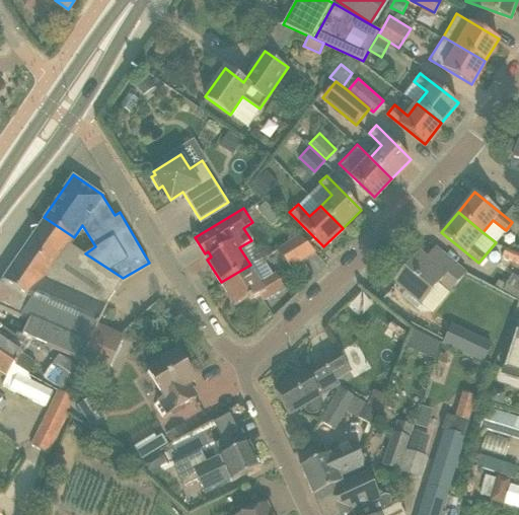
[(22,333),(85,360),(96,336),(99,323),(109,301),(122,279),(123,278),(85,253),(70,243),(74,237),(44,217),(0,279),(0,305),(28,318),(22,333)]
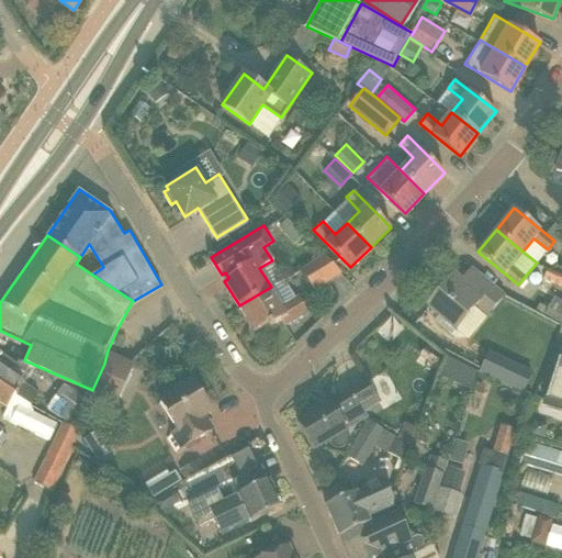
[(341,271),(326,255),(323,253),(301,267),(314,288),(341,271)]
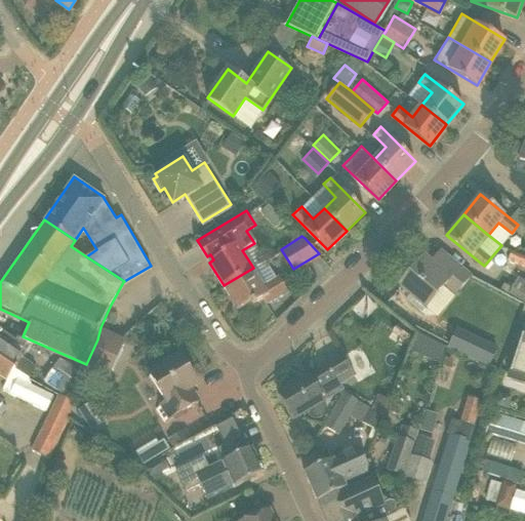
[(423,254),(399,284),(427,307),(445,283),(455,291),(470,273),(441,249),(432,261),(423,254)]
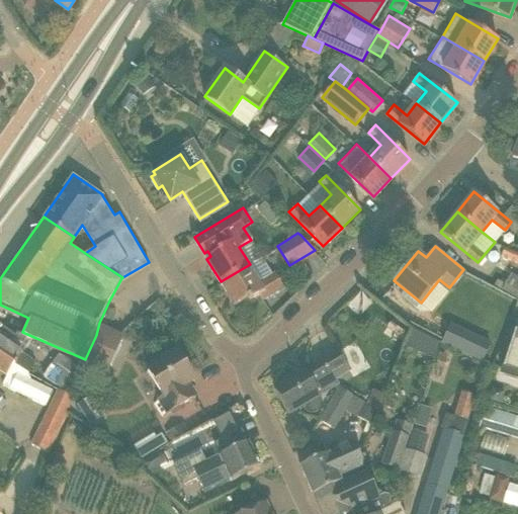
[(517,251),(506,246),(502,255),(517,261),(517,251)]
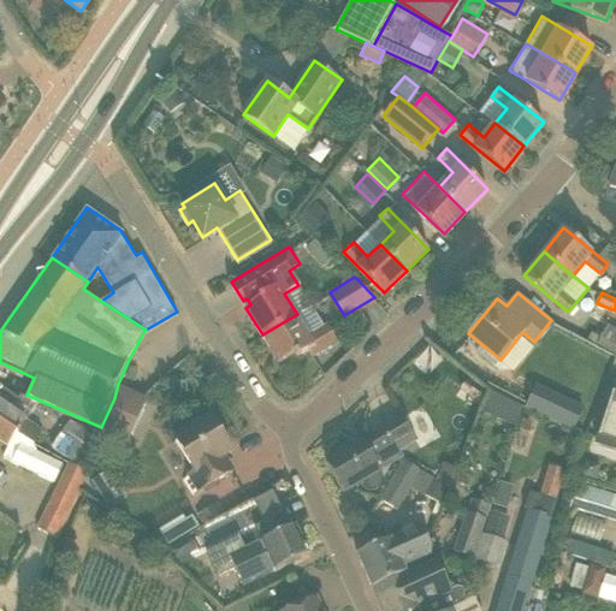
[(309,334),(297,314),(262,334),(279,362),(294,353),(296,355),(308,348),(313,354),(332,342),(324,326),(309,334)]
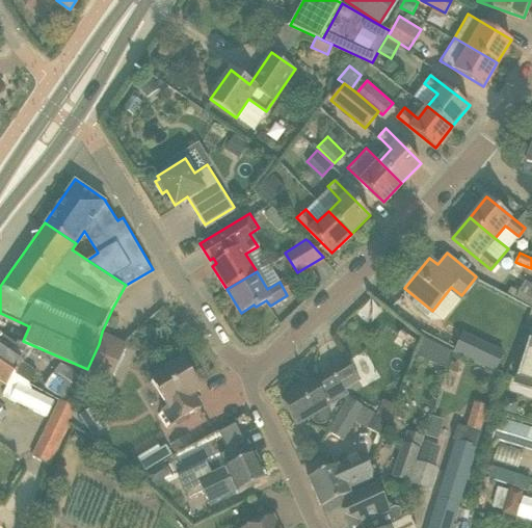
[(531,282),(526,279),(520,289),(514,298),(531,308),(531,282)]
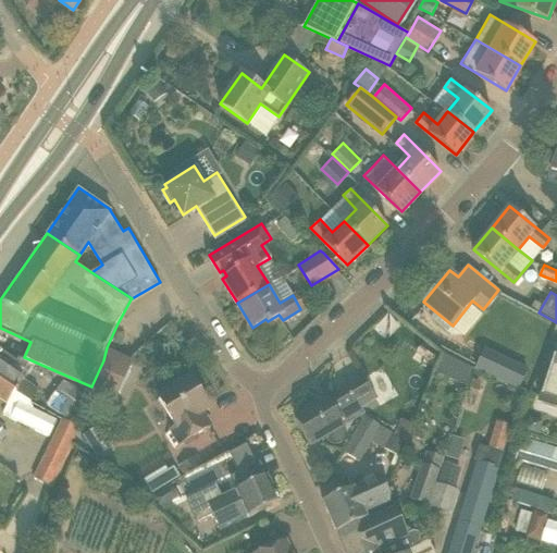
[(484,346),(473,367),(517,388),(527,367),(484,346)]
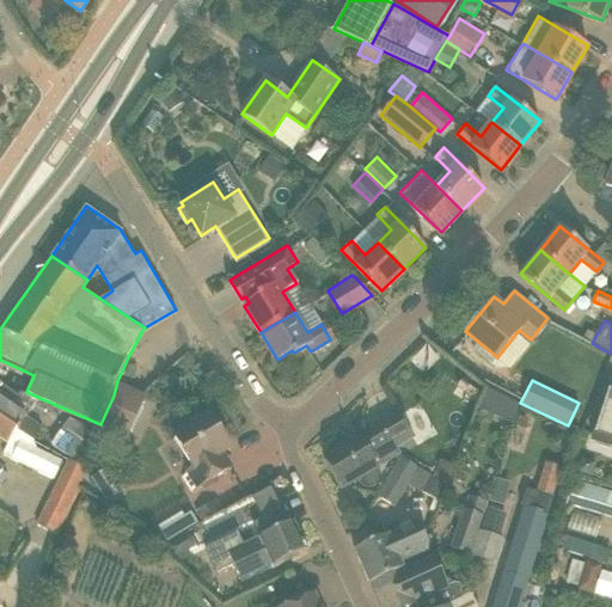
[(26,414),(32,404),(1,382),(0,381),(0,416),(18,428),(35,440),(44,425),(26,414)]
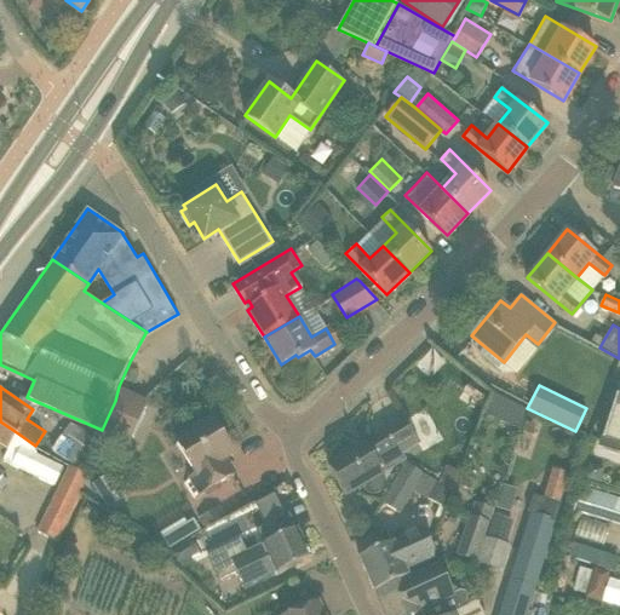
[(126,441),(145,398),(119,386),(115,401),(102,430),(126,441)]
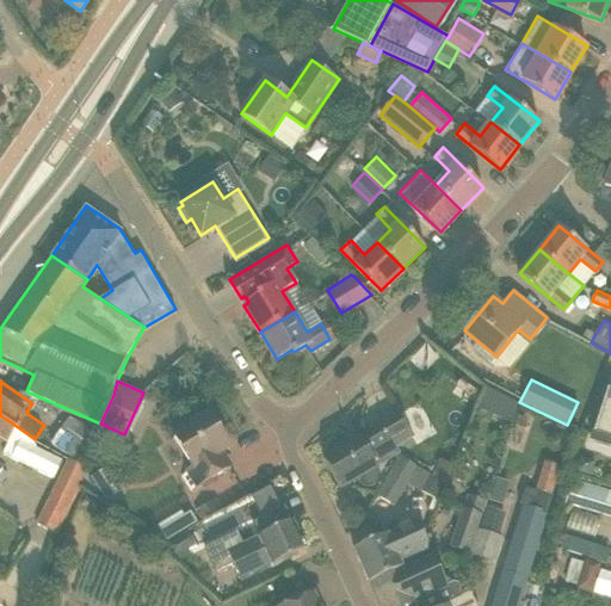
[(513,416),(519,397),(486,385),(479,404),(513,416)]
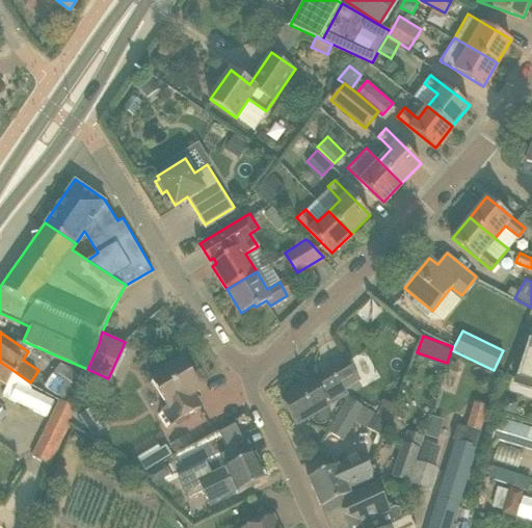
[(531,380),(531,338),(529,338),(516,376),(531,380)]
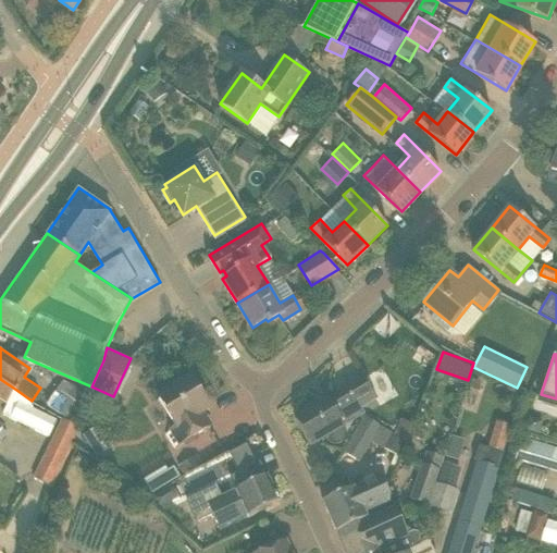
[(346,385),(347,386),(299,416),(304,424),(300,426),(310,443),(324,434),(325,438),(326,439),(329,440),(330,441),(332,442),(334,442),(336,442),(337,442),(339,441),(342,441),(343,440),(344,438),(345,437),(346,433),(346,432),(346,430),(346,427),(345,426),(344,422),(345,422),(339,414),(357,403),(359,406),(376,396),(363,375),(346,385)]
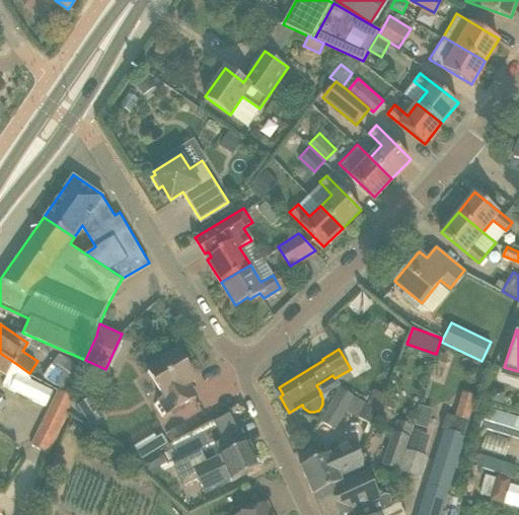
[(195,378),(177,350),(148,368),(164,395),(160,397),(168,411),(196,394),(189,382),(195,378)]
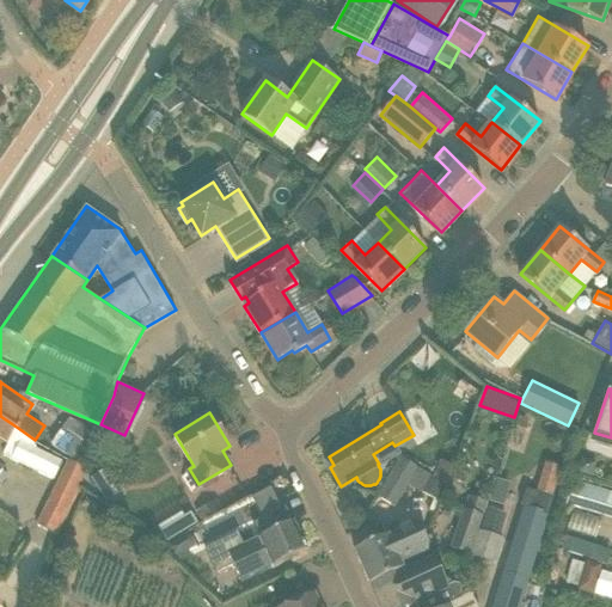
[(0,470),(1,468),(0,466),(0,435),(8,441),(18,428),(0,416),(0,470)]
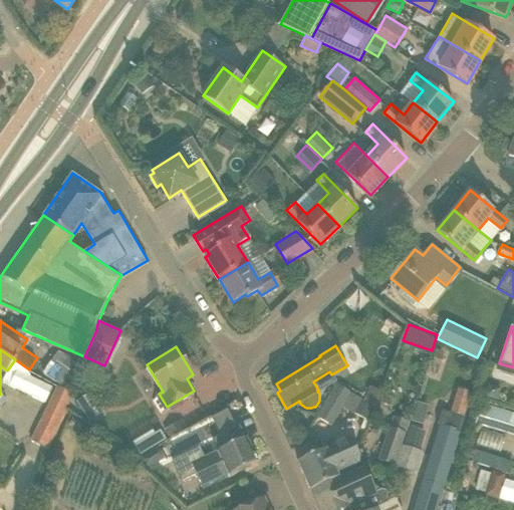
[(336,380),(321,408),(317,415),(333,424),(337,417),(352,391),(336,380)]
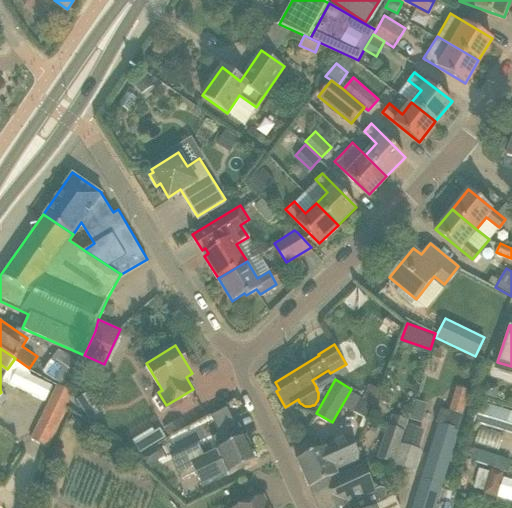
[(57,384),(44,410),(31,436),(48,445),(72,392),(57,384)]
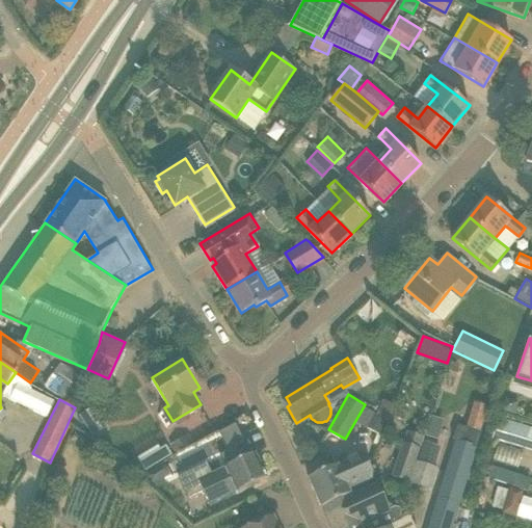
[(531,422),(502,416),(498,438),(531,445),(531,422)]
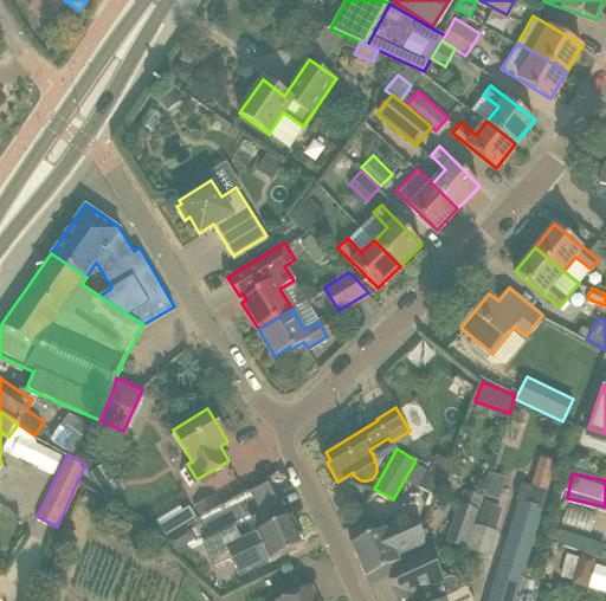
[(516,496),(519,502),(488,600),(514,600),(545,509),(542,509),(548,490),(521,480),(516,496)]
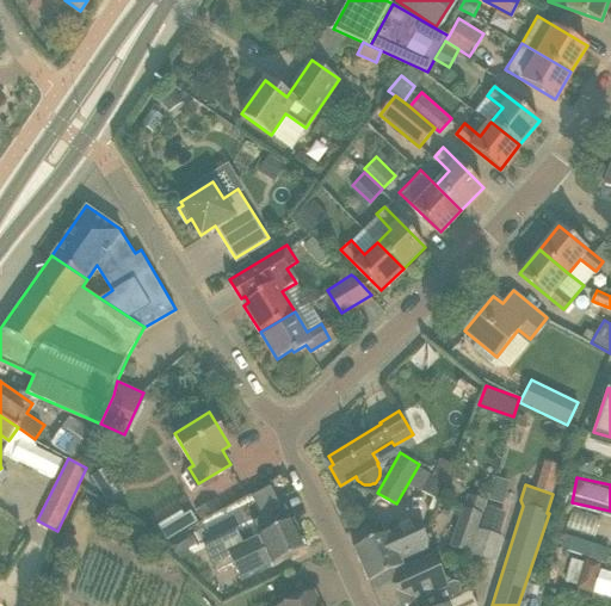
[(217,495),(196,508),(203,519),(223,506),(217,495)]
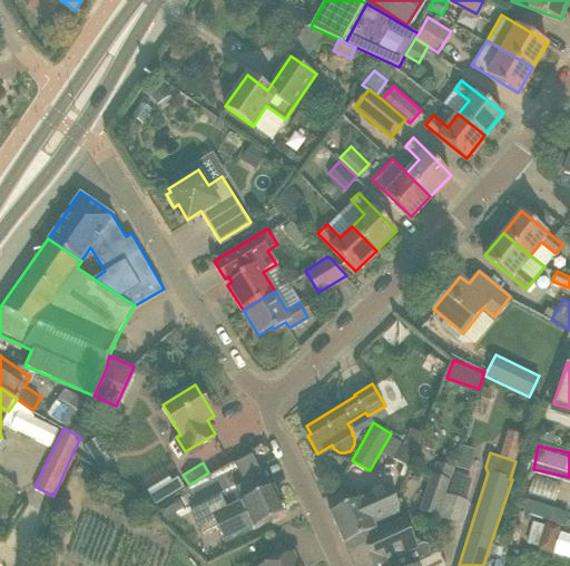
[(465,491),(471,475),(452,469),(449,480),(446,486),(465,491)]
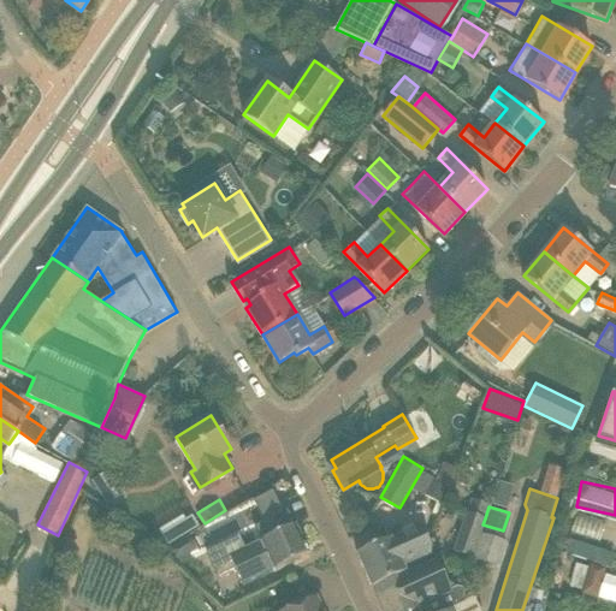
[(167,539),(200,523),(194,510),(161,526),(167,539)]
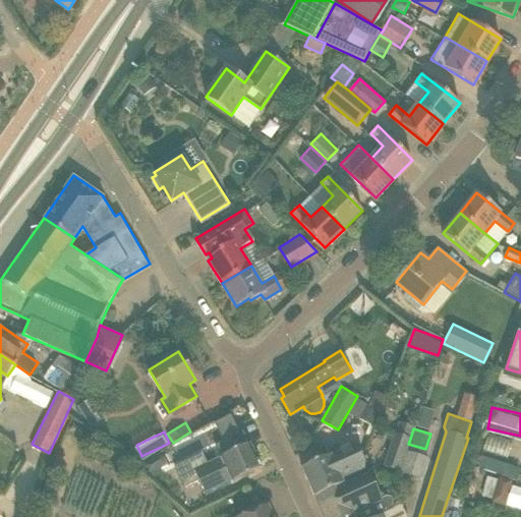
[(410,439),(394,434),(383,464),(400,470),(407,449),(410,439)]
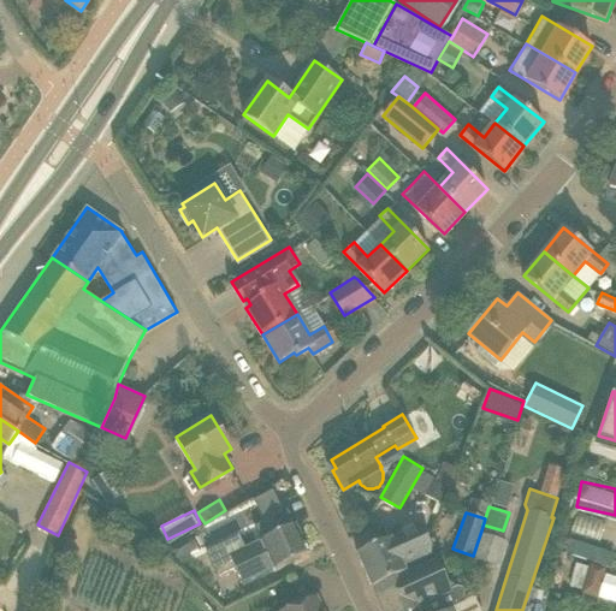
[(274,569),(311,551),(296,522),(246,547),(240,533),(206,549),(218,574),(235,565),(242,580),(273,564),(274,569)]
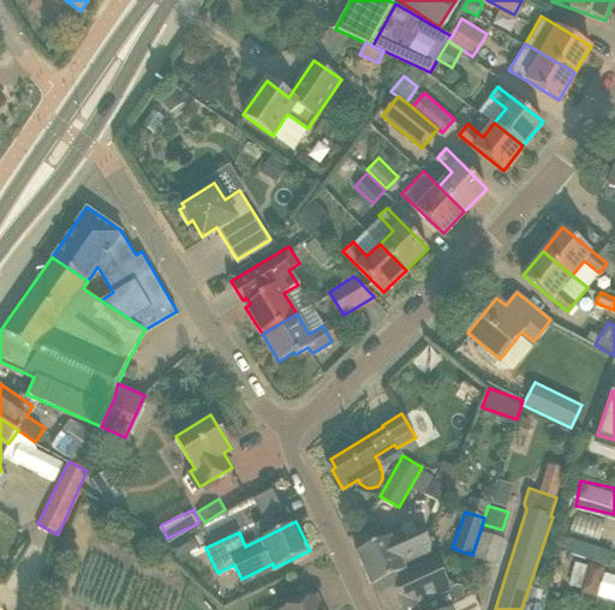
[(421,521),(357,551),(371,585),(405,569),(402,563),(424,554),(427,534),(421,521)]
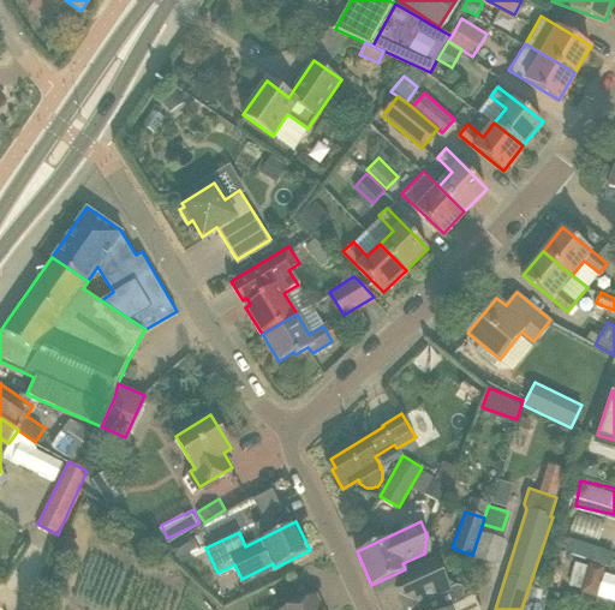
[(481,530),(472,555),(497,563),(506,538),(481,530)]
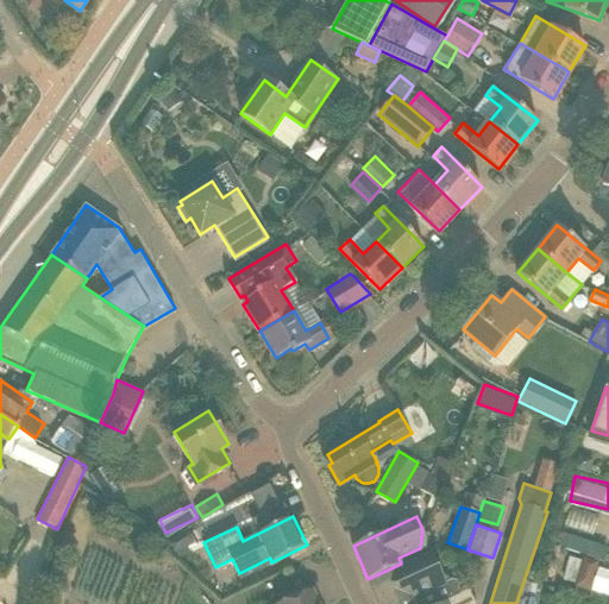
[(563,532),(559,545),(567,547),(562,580),(595,586),(603,539),(563,532)]
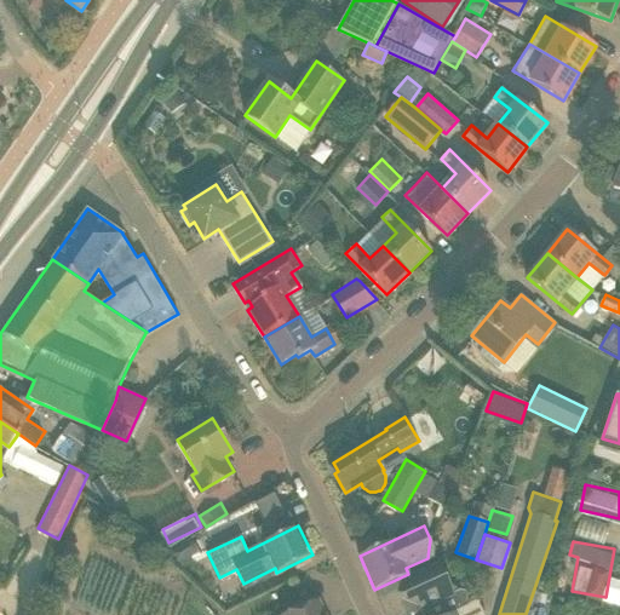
[(408,574),(374,590),(385,614),(406,614),(422,608),(424,614),(449,614),(448,611),(468,603),(466,599),(469,590),(460,588),(452,592),(438,561),(408,574)]
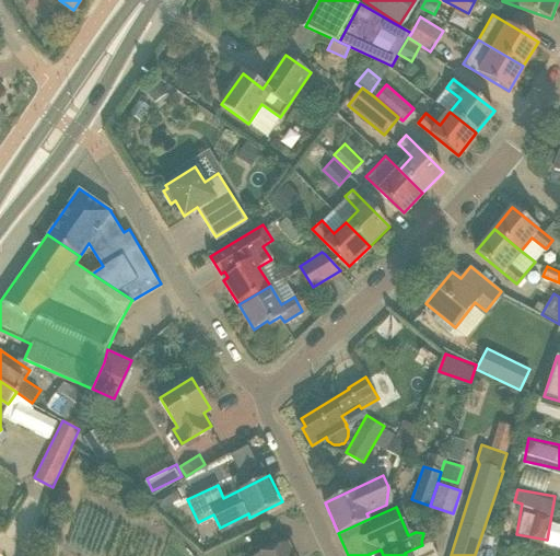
[(438,555),(430,537),(421,542),(422,545),(405,553),(406,555),(438,555)]
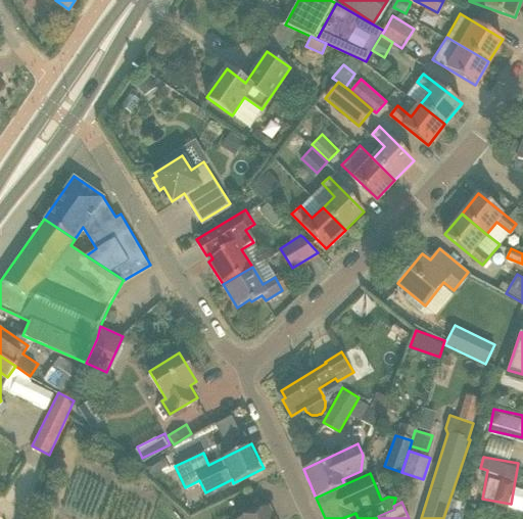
[(275,518),(269,505),(237,518),(275,518)]
